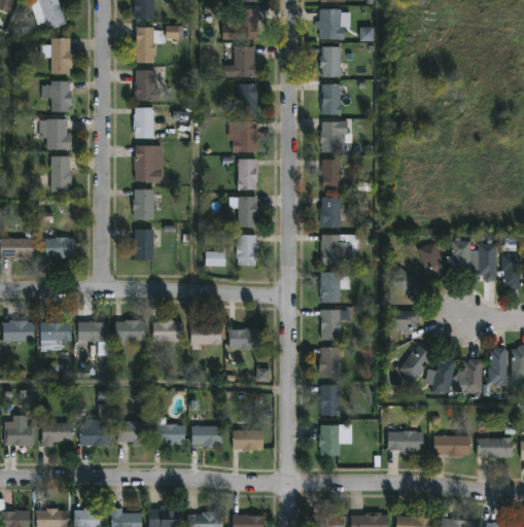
[(18,0),(13,12),(0,6),(0,0),(18,0)]
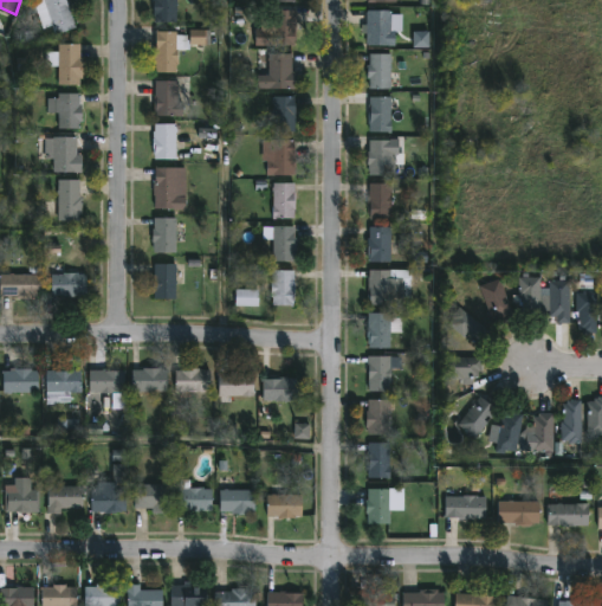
[(72,0),(82,26),(62,34),(58,25),(49,28),(43,12),(37,14),(32,0),(72,0)]
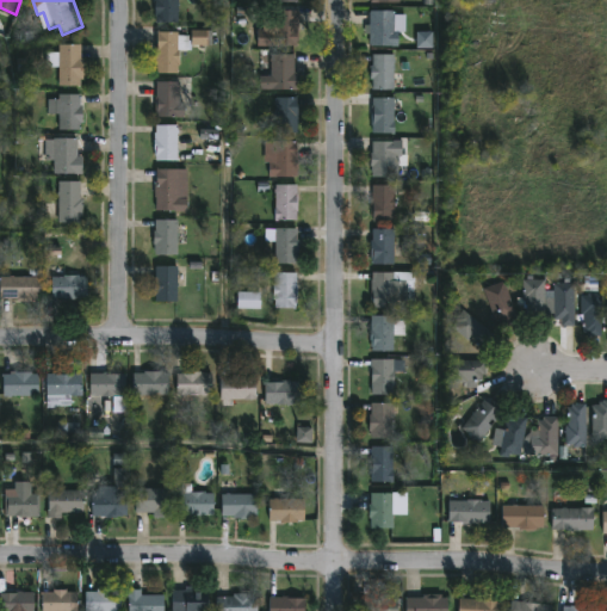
[(178,0),(178,22),(156,22),(156,16),(154,16),(154,0),(178,0)]
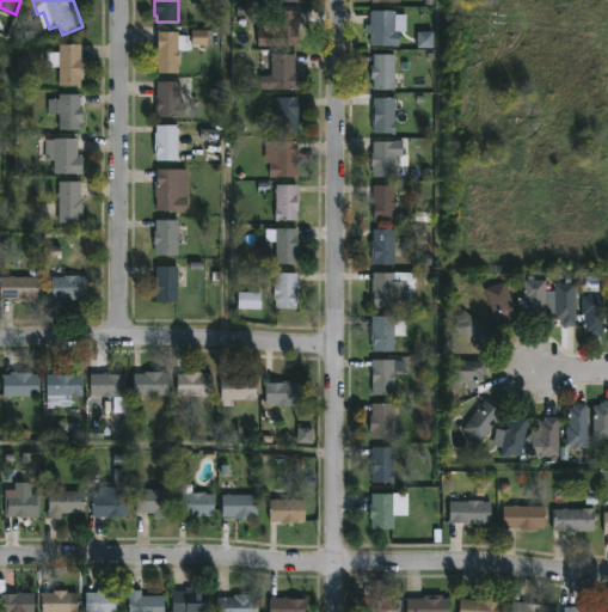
[(299,10),(299,18),(305,18),(305,29),(300,29),(300,46),(276,46),(275,41),(264,41),(264,31),(276,31),(276,10),(299,10)]
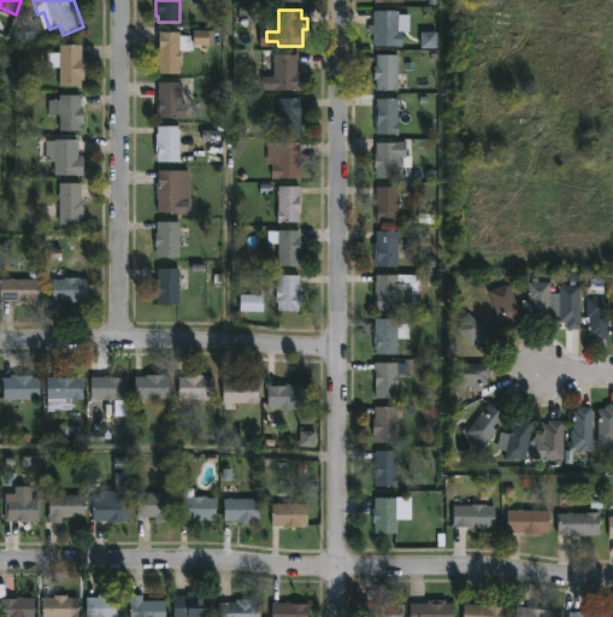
[(398,10),(398,13),(410,13),(410,31),(402,31),(402,47),(373,47),(373,10),(398,10)]
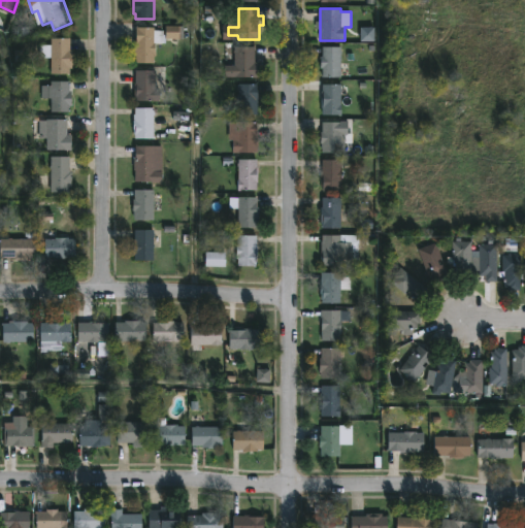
[(154,26),(153,30),(164,30),(163,42),(154,42),(154,63),(134,63),(135,26),(154,26)]
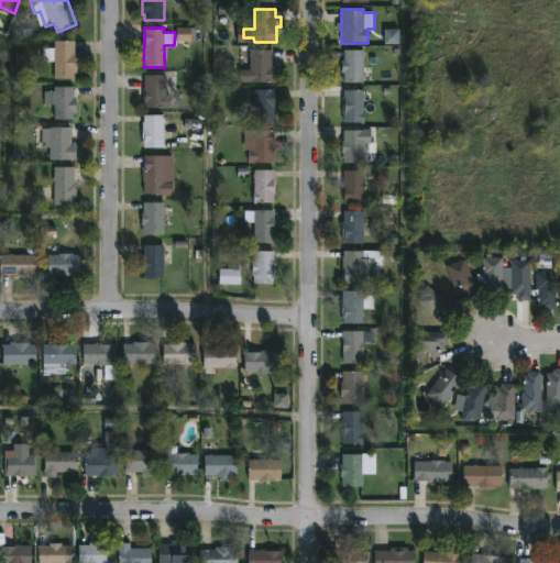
[(179,42),(195,42),(195,29),(179,28),(179,42)]
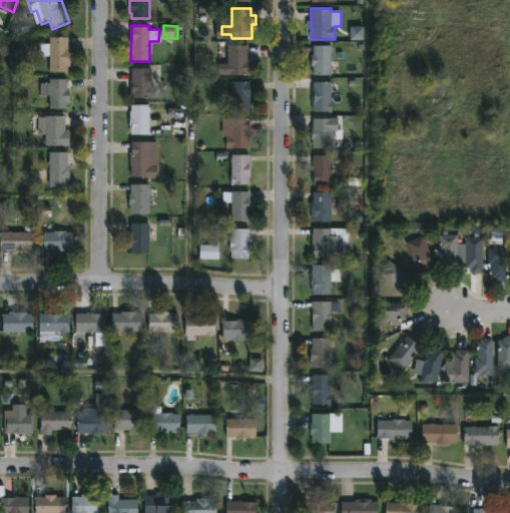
[(366,27),(353,27),(353,41),(366,40),(366,27)]
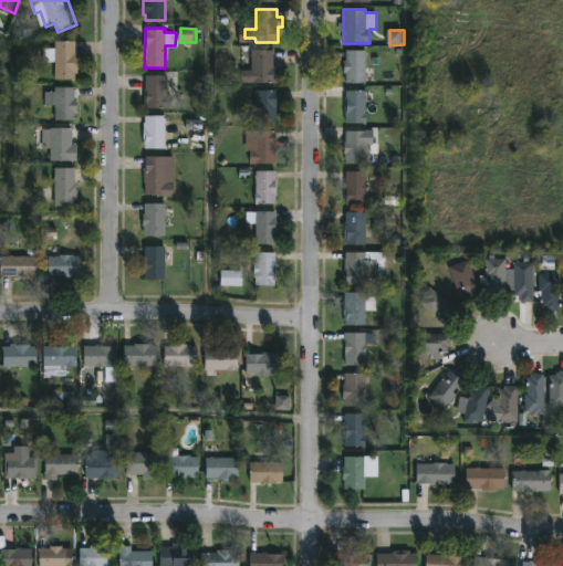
[(81,40),(81,56),(82,56),(83,64),(83,73),(81,73),(81,79),(60,79),(60,62),(48,61),(48,48),(61,48),(61,40),(81,40)]
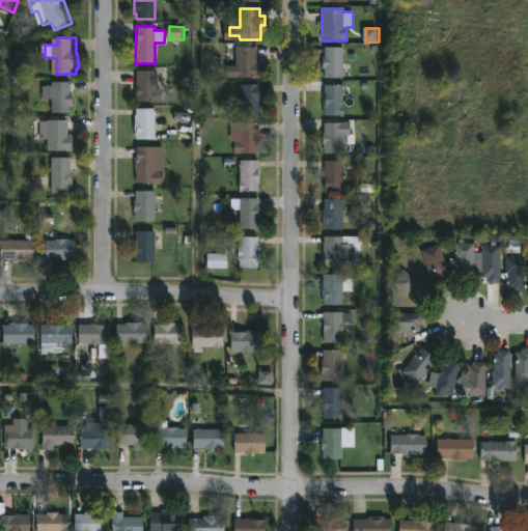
[(255,46),(255,62),(260,62),(260,78),(226,78),(226,65),(235,65),(235,46),(255,46)]
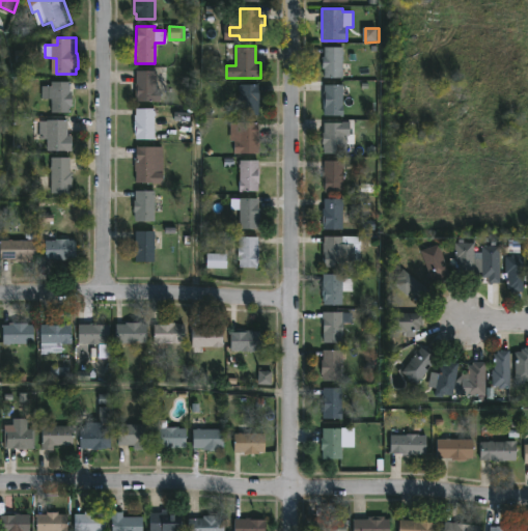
[(343,47),(342,77),(324,77),(325,68),(322,68),(323,57),(325,57),(325,47),(343,47)]
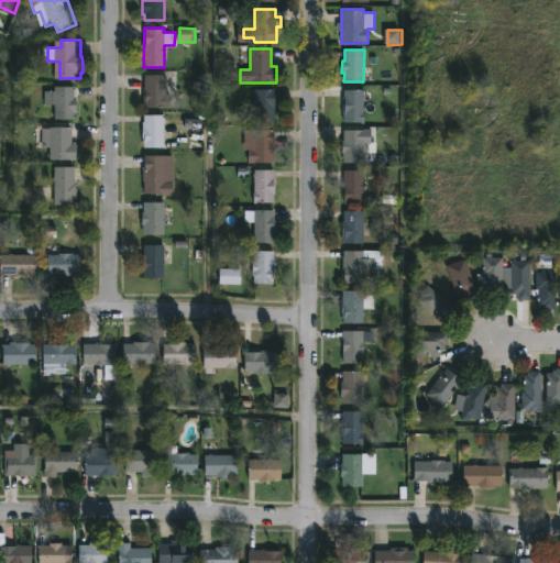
[(171,107),(142,107),(143,74),(178,75),(178,90),(171,96),(171,107)]
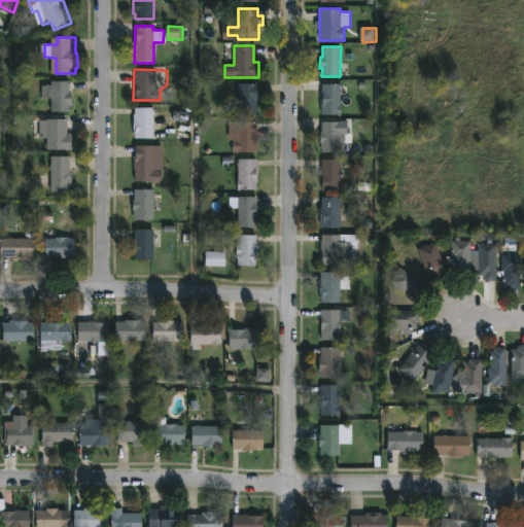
[(75,80),(75,111),(56,111),(56,98),(46,98),(46,84),(57,85),(57,80),(75,80)]
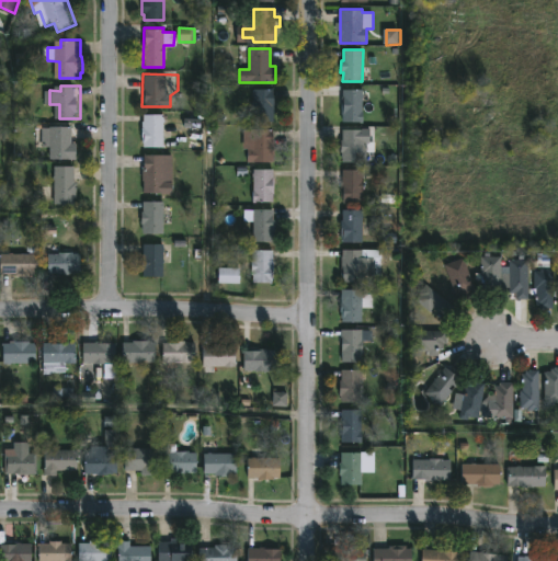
[(272,121),(252,122),(252,90),(272,89),(272,121)]
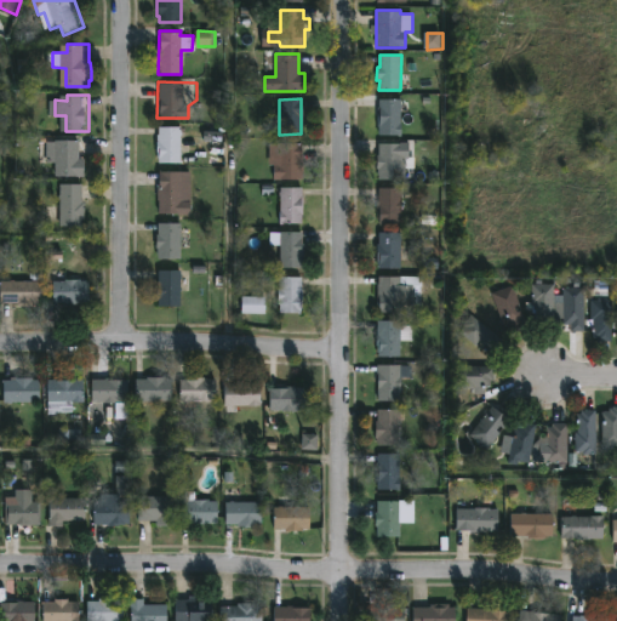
[(401,134),(378,134),(377,100),(401,100),(401,134)]
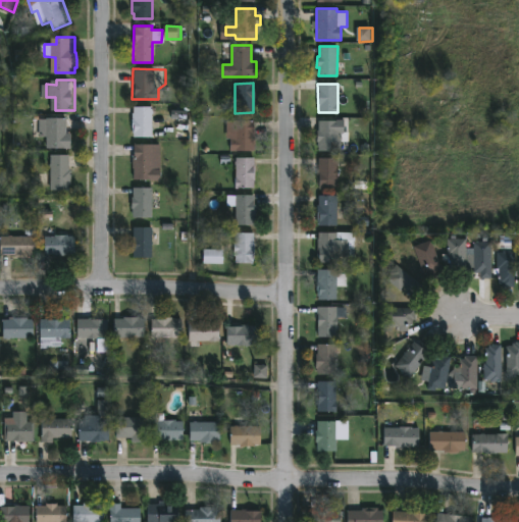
[(152,106),(151,137),(133,137),(133,133),(132,132),(133,106),(152,106)]
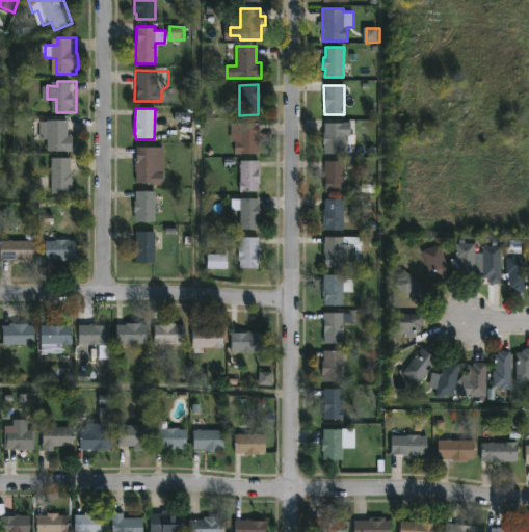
[(73,120),(73,135),(78,135),(78,151),(52,151),(52,138),(45,138),(45,121),(53,121),(53,120),(73,120)]
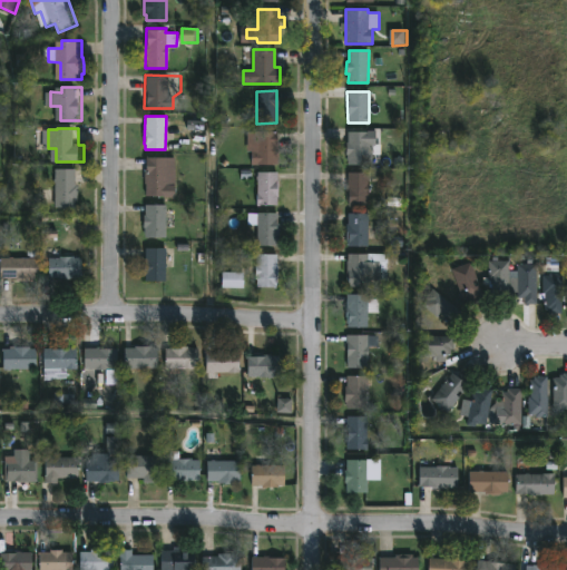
[(277,164),(251,164),(250,131),(276,130),(277,164)]
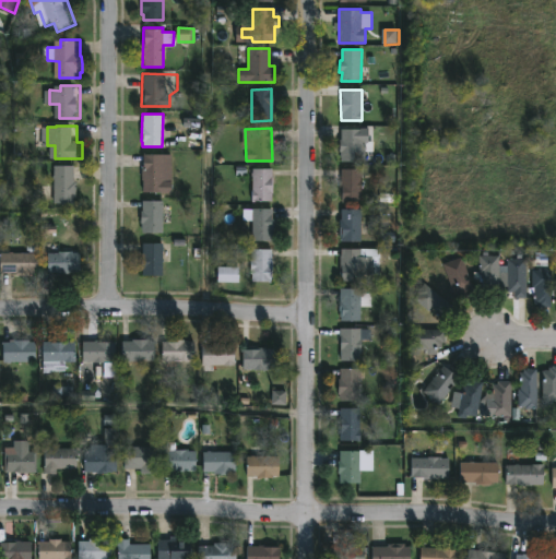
[(374,141),(374,152),(365,151),(365,162),(342,161),(342,152),(339,152),(341,128),(368,128),(368,141),(374,141)]
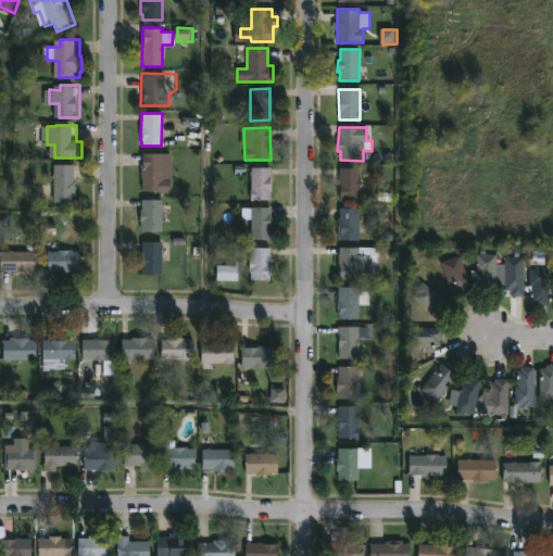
[(170,192),(141,191),(141,154),(171,154),(170,192)]
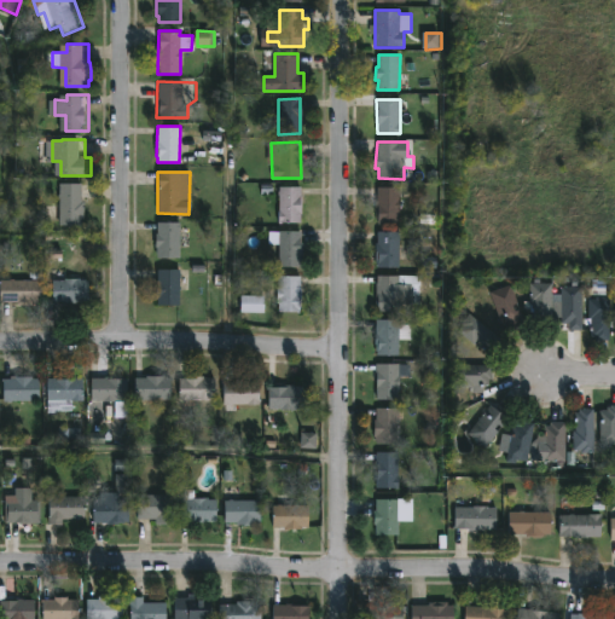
[(88,184),(88,202),(91,202),(91,218),(87,218),(87,225),(64,225),(64,184),(88,184)]
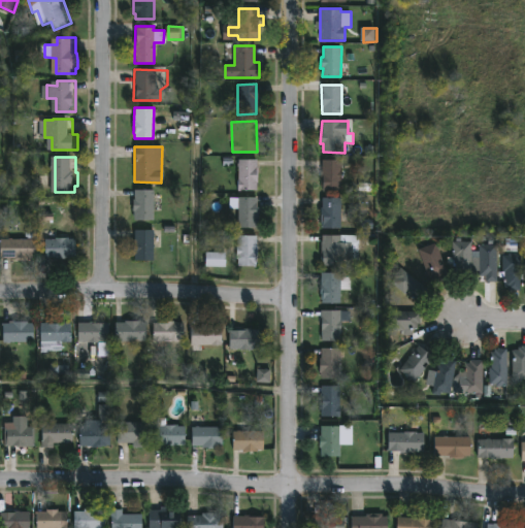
[(257,189),(237,190),(237,159),(257,159),(257,189)]
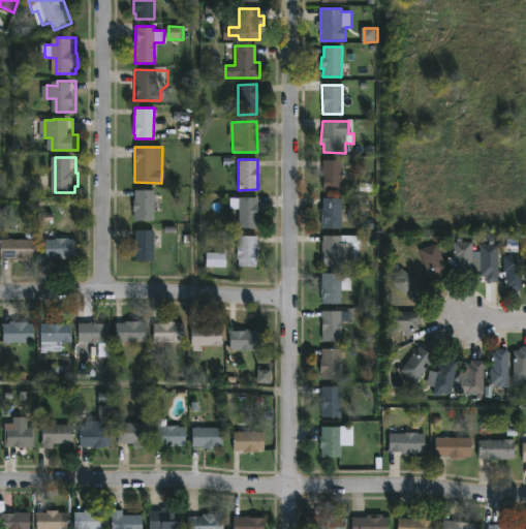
[(342,191),(323,191),(323,159),(342,159),(342,191)]
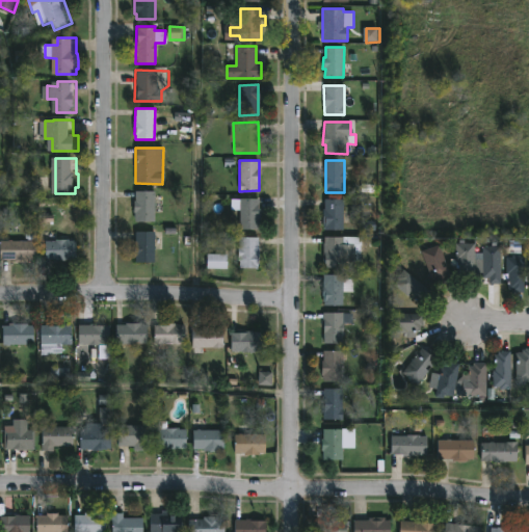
[(155,191),(155,221),(135,221),(133,201),(135,201),(135,191),(155,191)]
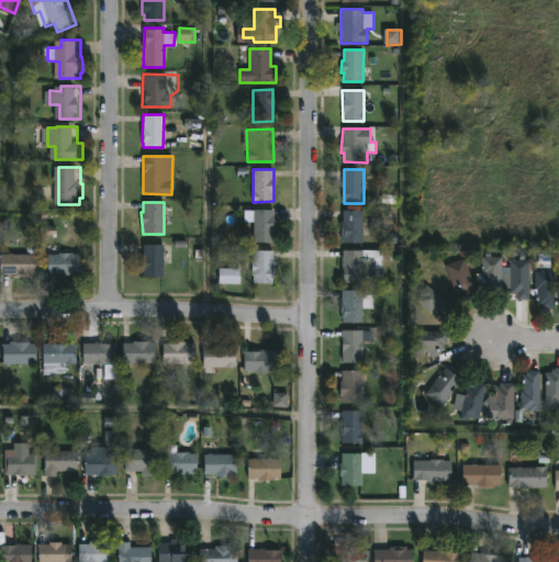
[(274,210),(274,242),(254,240),(254,222),(245,222),(245,209),(274,210)]
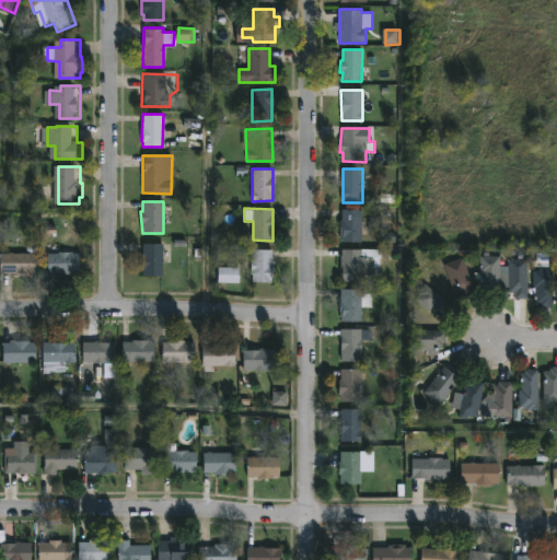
[(361,209),(361,242),(340,242),(341,235),(339,235),(339,220),(341,220),(341,209),(361,209)]
